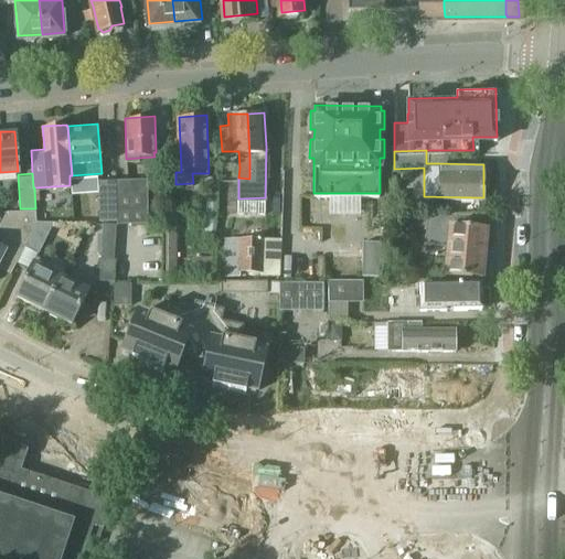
[(148,176),(129,176),(130,221),(130,222),(149,221),(148,176)]
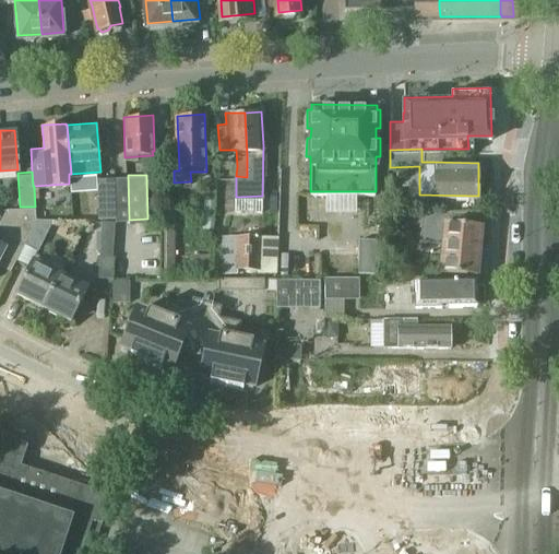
[(115,176),(97,176),(99,216),(116,215),(115,176)]
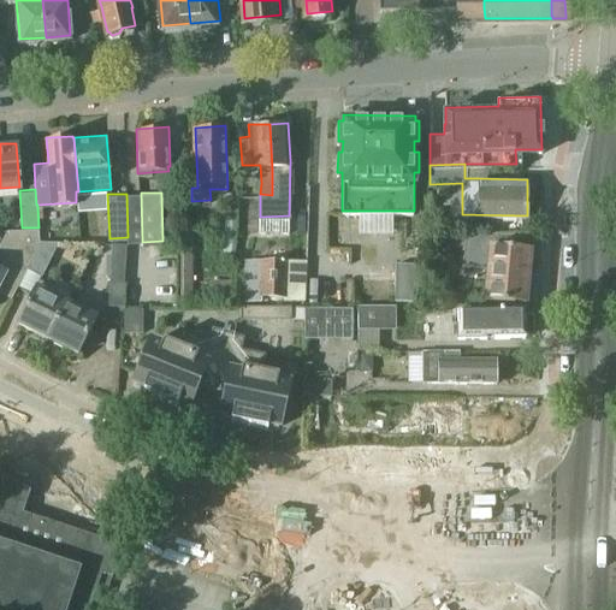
[(220,252),(234,252),(235,212),(223,211),(220,252)]
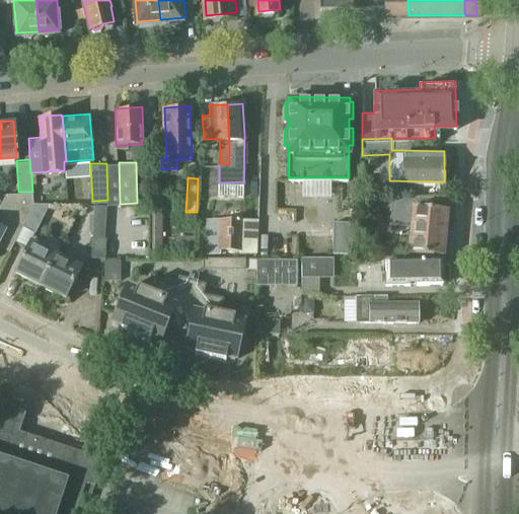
[(151,180),(151,198),(162,198),(162,181),(157,181),(151,180)]
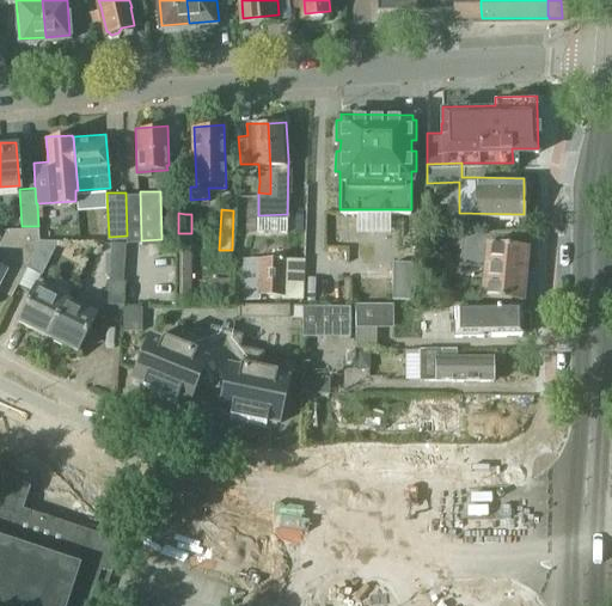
[(40,226),(38,226),(22,226),(6,227),(0,240),(0,277),(12,255),(42,269),(57,238),(40,238),(40,226)]
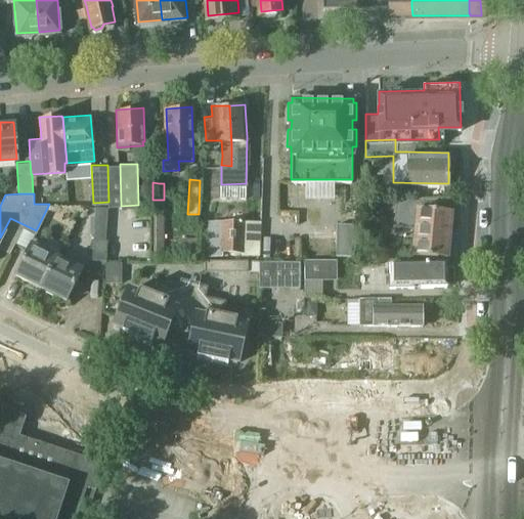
[(368,207),(396,208),(392,234),(413,236),(411,252),(447,256),(450,224),(451,209),(449,209),(450,202),(451,196),(397,195),(368,195),(368,207)]
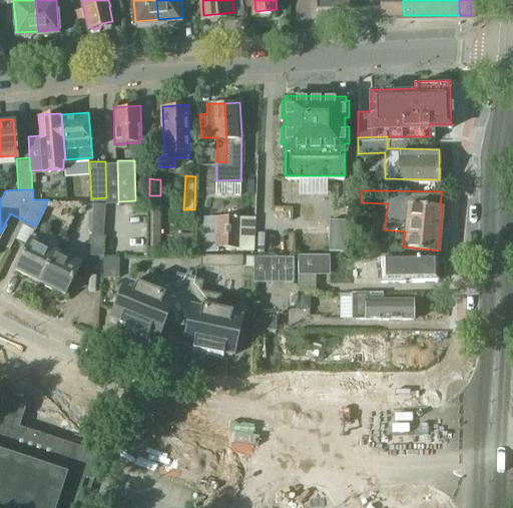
[(92,218),(90,251),(102,252),(102,233),(103,232),(104,219),(105,200),(104,200),(93,200),(92,218)]
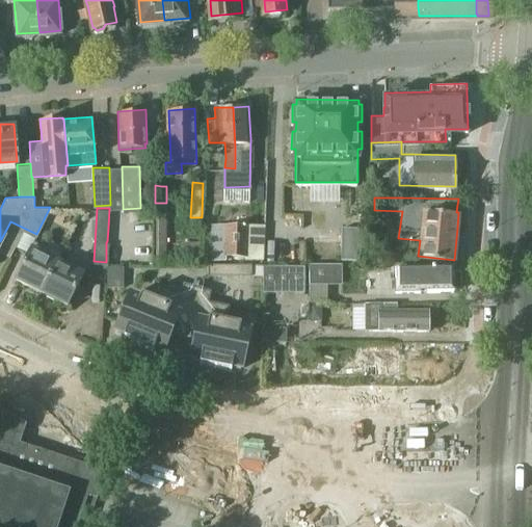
[(167,216),(165,216),(157,216),(156,258),(166,258),(167,216)]
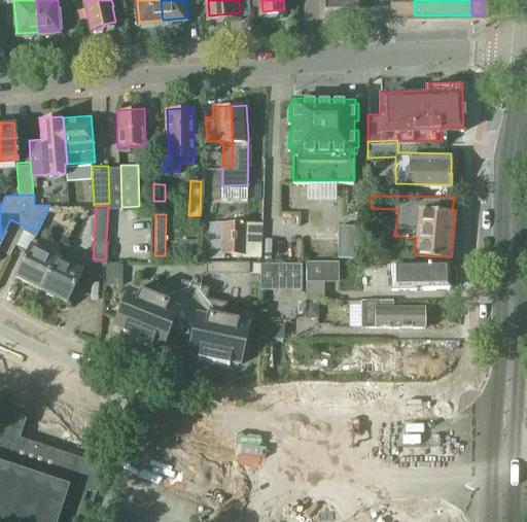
[(210,220),(210,254),(223,254),(224,250),(243,250),(243,254),(260,254),(261,221),(231,220),(210,220)]
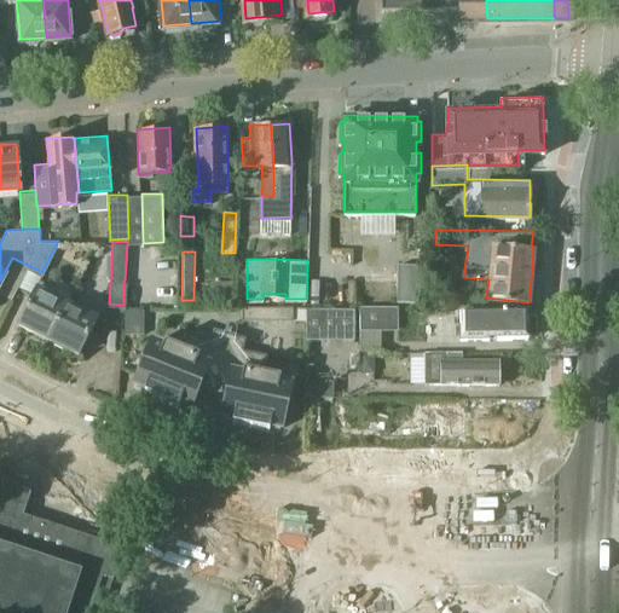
[(420,261),(398,261),(397,299),(420,299),(420,261)]
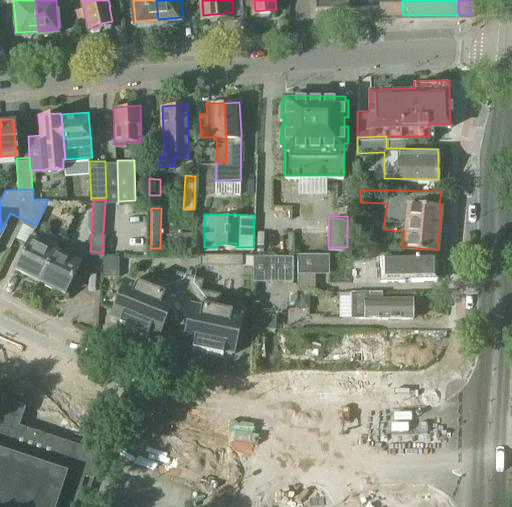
[(40,278),(55,247),(42,241),(45,235),(33,230),(15,266),(40,278)]
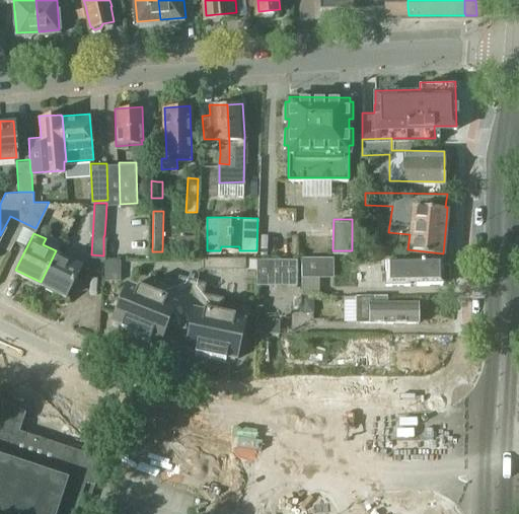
[(56,250),(41,282),(67,295),(84,259),(73,252),(70,258),(56,250)]
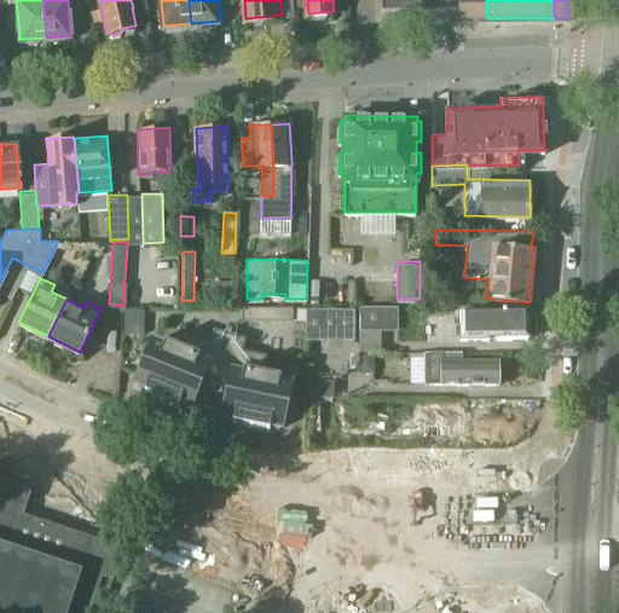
[(397,302),(359,304),(359,324),(397,324),(397,302)]
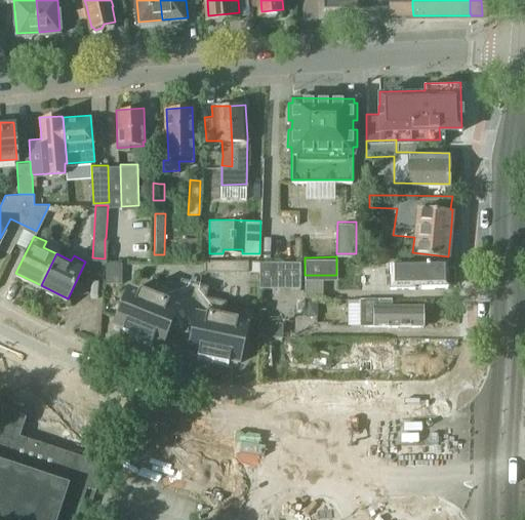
[(248,270),(248,258),(205,258),(205,270),(248,270)]
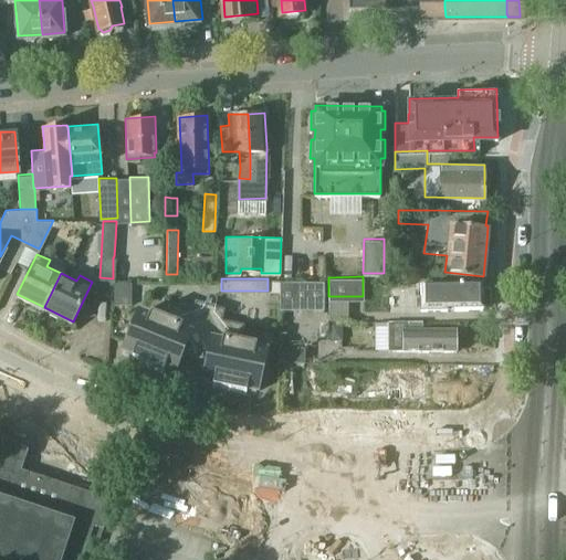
[(323,281),(279,281),(279,308),(323,307),(323,281)]
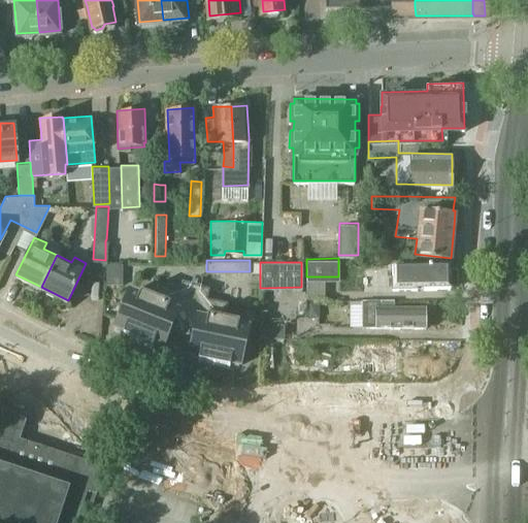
[(451,262),(393,263),(393,288),(451,287),(451,262)]
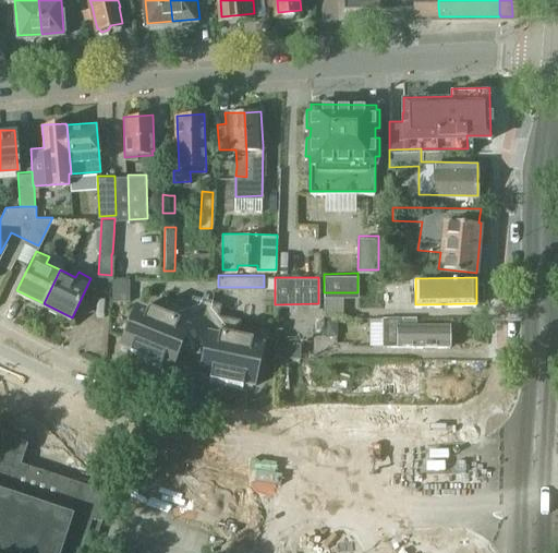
[(221,303),(193,295),(189,305),(169,298),(162,312),(147,307),(143,319),(133,314),(124,337),(125,337),(122,346),(131,349),(130,352),(161,364),(162,362),(171,365),(174,357),(176,358),(183,337),(194,341),(206,344),(202,365),(203,365),(202,374),(210,376),(209,380),(243,386),(243,383),(252,385),(254,376),(255,376),(261,352),(251,350),(253,338),(238,335),(241,319),(219,314),(221,303)]
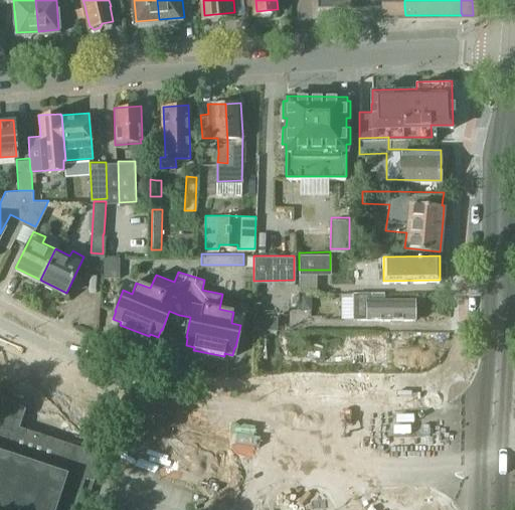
[(299,307),(312,307),(311,291),(298,291),(299,307)]
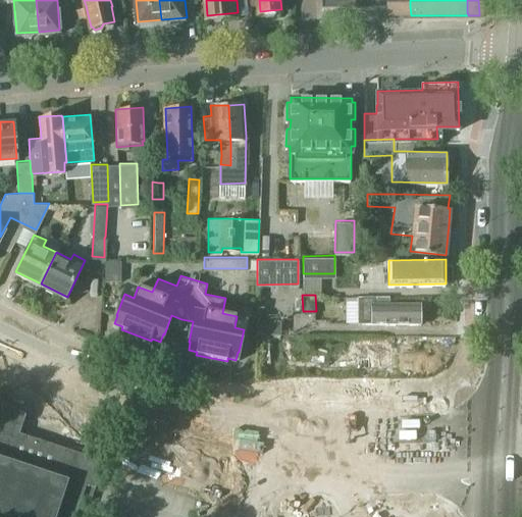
[(389,295),(359,295),(359,314),(362,314),(362,321),(385,321),(421,321),(420,302),(386,302),(386,296),(389,296),(389,295)]
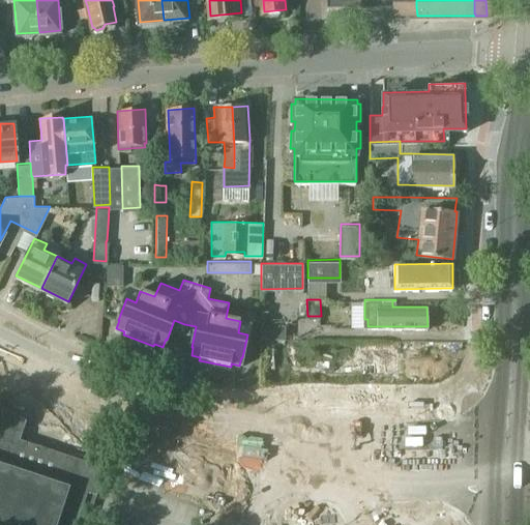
[(86,524),(106,468),(22,440),(28,421),(0,407),(0,524),(86,524)]
